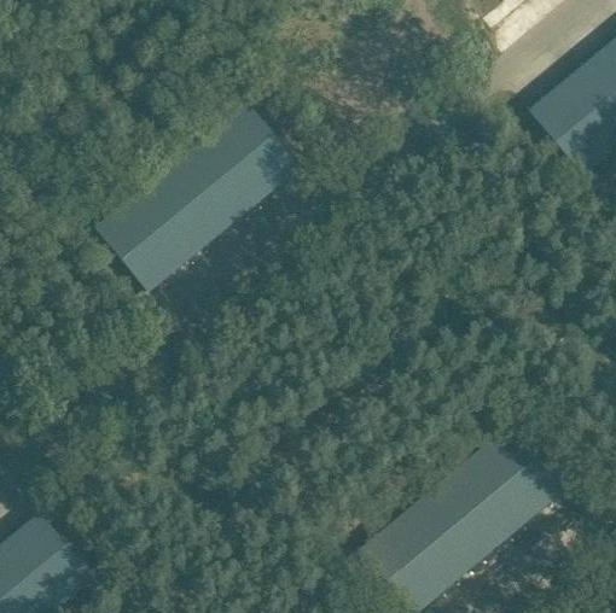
[(24,0),(35,13),(52,0),(24,0)]
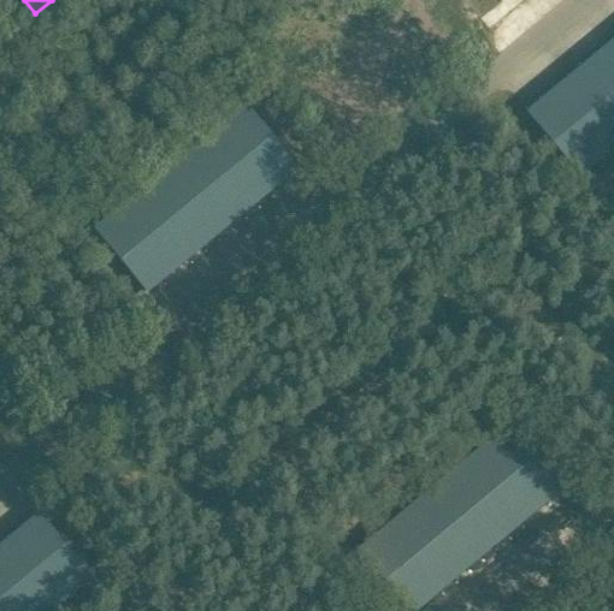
[(613,37),(527,110),(583,177),(613,150),(613,37)]
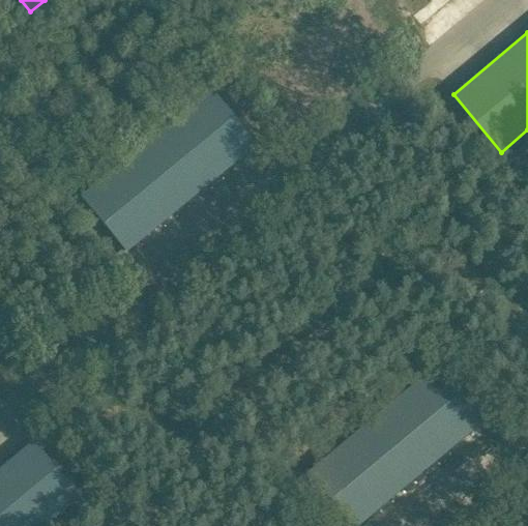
[(82,195),(128,252),(260,144),(212,87),(82,195)]
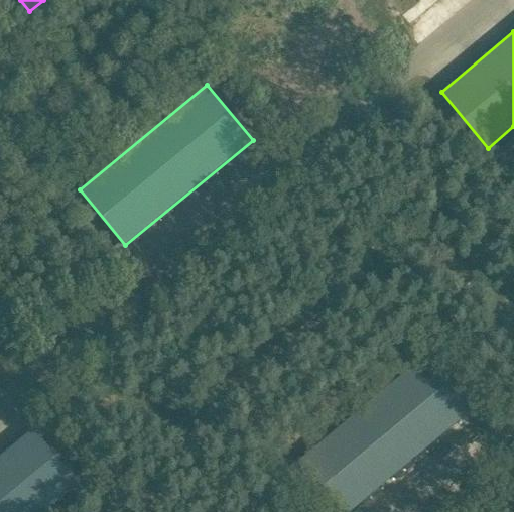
[(300,458),(346,511),(349,511),(474,407),(426,352),(300,458)]
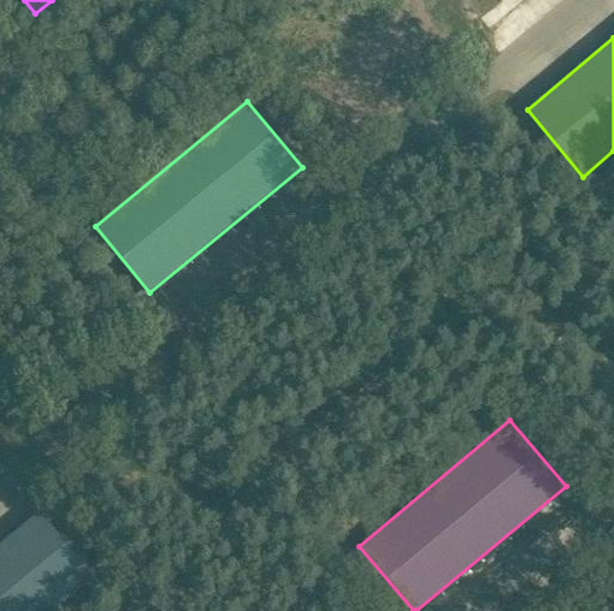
[(0,540),(0,610),(49,610),(95,574),(39,508),(0,540)]
